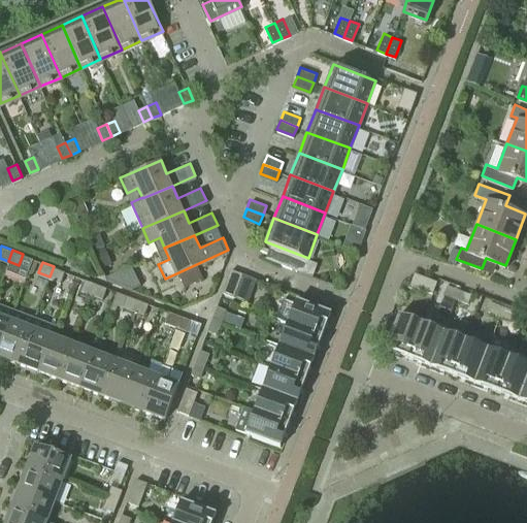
[(114,269),(111,263),(102,267),(105,273),(114,269)]
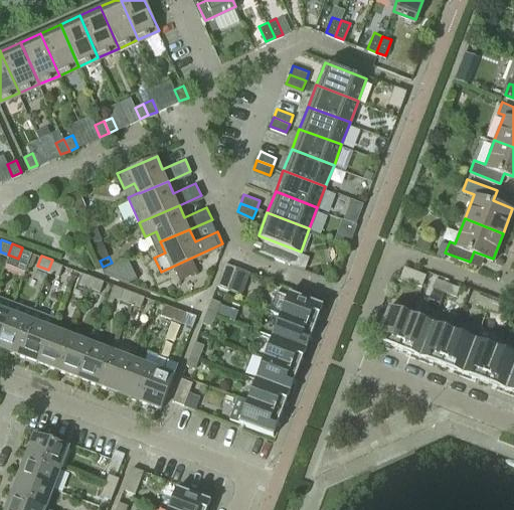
[(130,280),(138,277),(129,257),(104,268),(105,271),(130,280)]
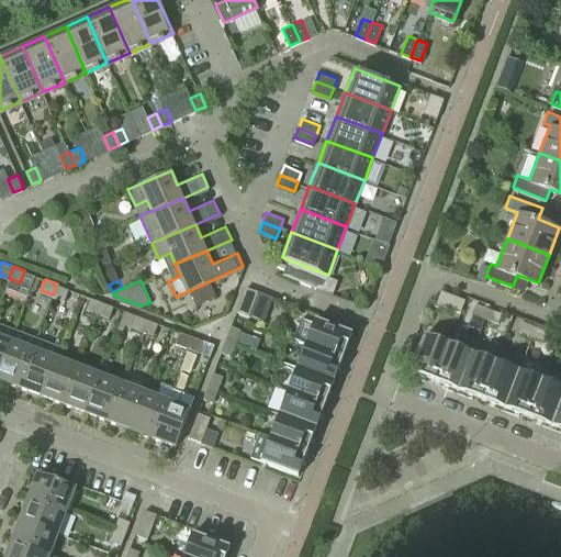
[(64,300),(68,288),(57,283),(53,294),(64,300)]
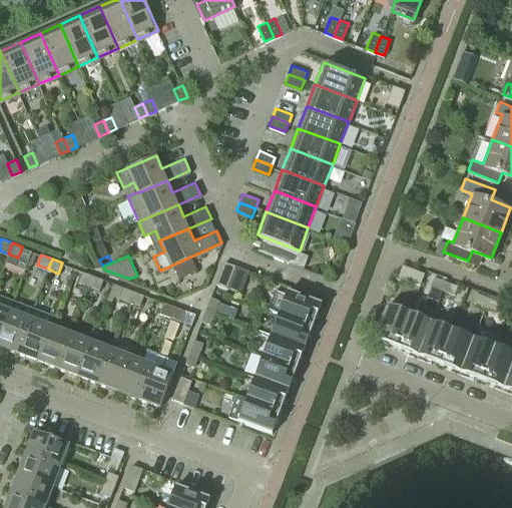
[(227,287),(235,265),(224,260),(215,283),(227,287)]
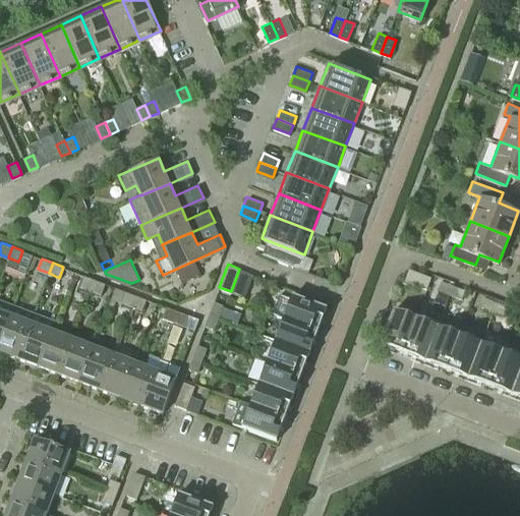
[(426,287),(431,276),(408,267),(404,279),(426,287)]
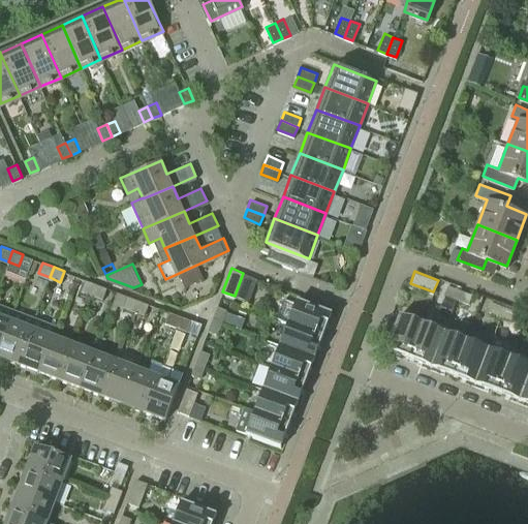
[(91,294),(96,282),(85,278),(81,289),(91,294)]
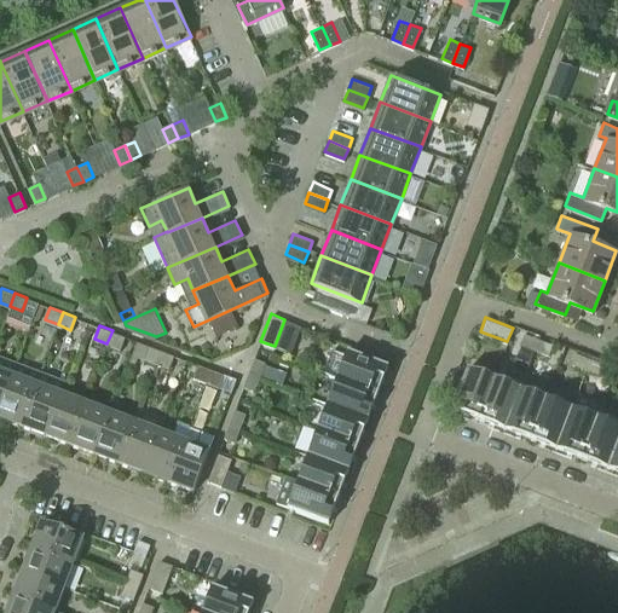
[(120,348),(125,335),(113,330),(107,343),(120,348)]
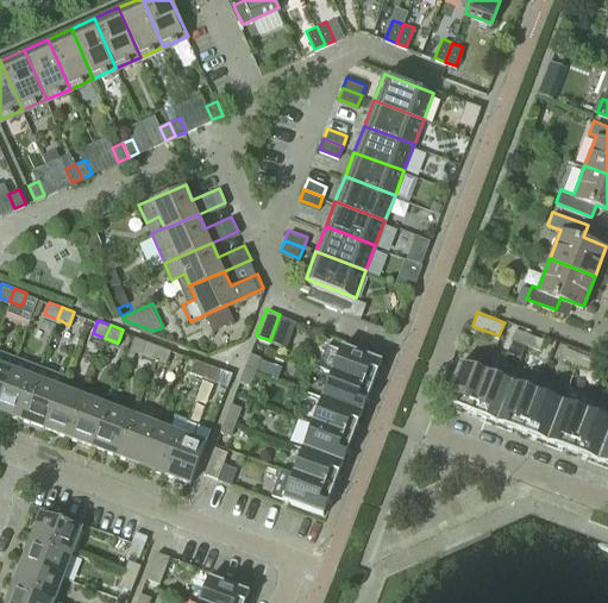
[(526,341),(530,332),(515,327),(512,337),(526,341)]
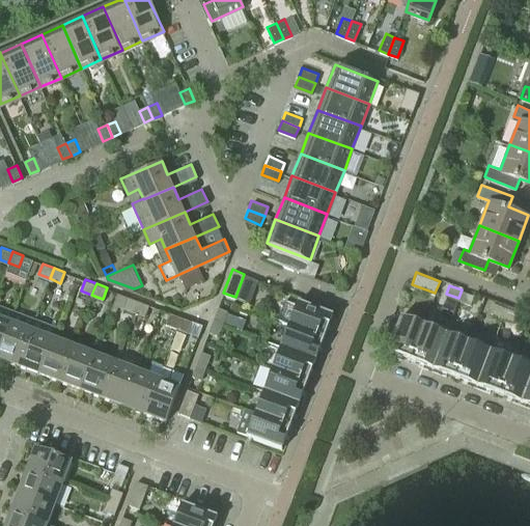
[(471,303),(474,295),(462,289),(458,298),(471,303)]
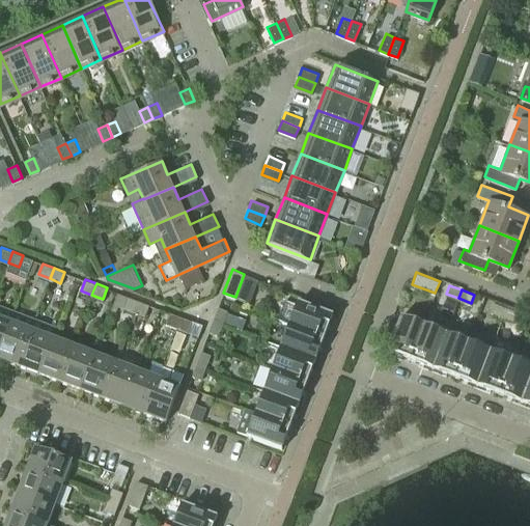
[(134,311),(138,300),(128,296),(123,307),(134,311)]
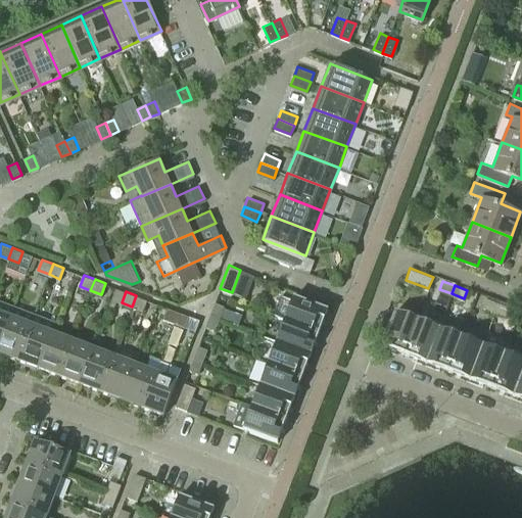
[(319,330),(328,308),(293,294),(285,317),(319,330)]
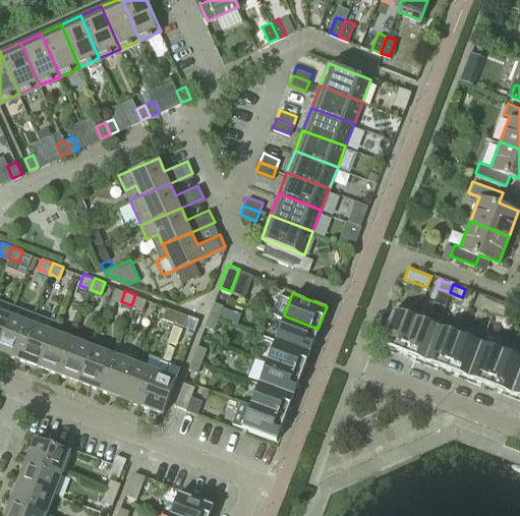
[(142,309),(147,298),(135,294),(131,305),(142,309)]
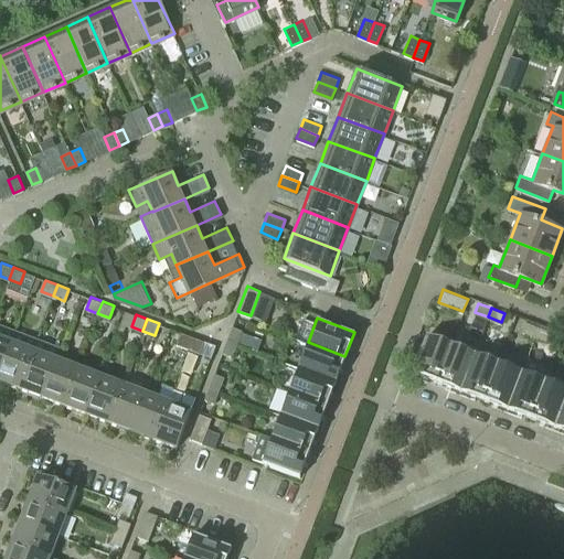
[(535,335),(539,326),(525,321),(522,330),(535,335)]
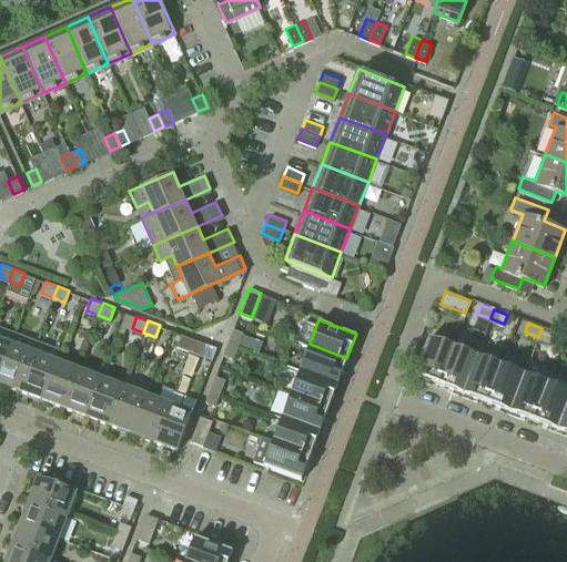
[(0,368),(14,331),(0,325),(0,368)]
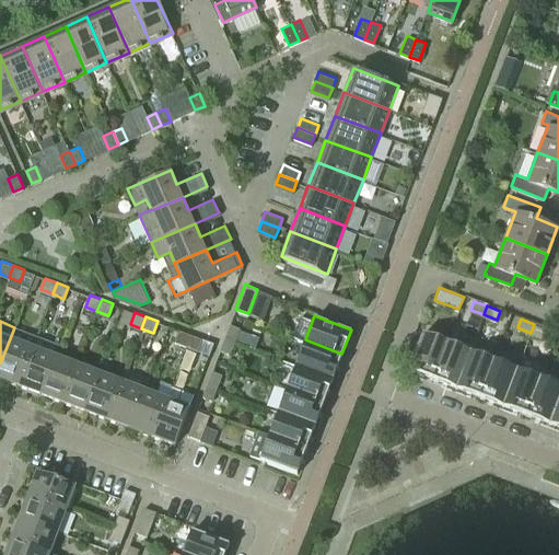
[(234,339),(239,326),(230,323),(225,336),(234,339)]
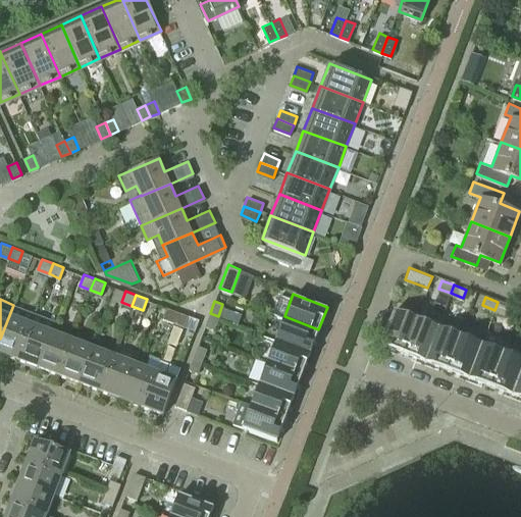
[(506,314),(509,306),(498,302),(495,310),(506,314)]
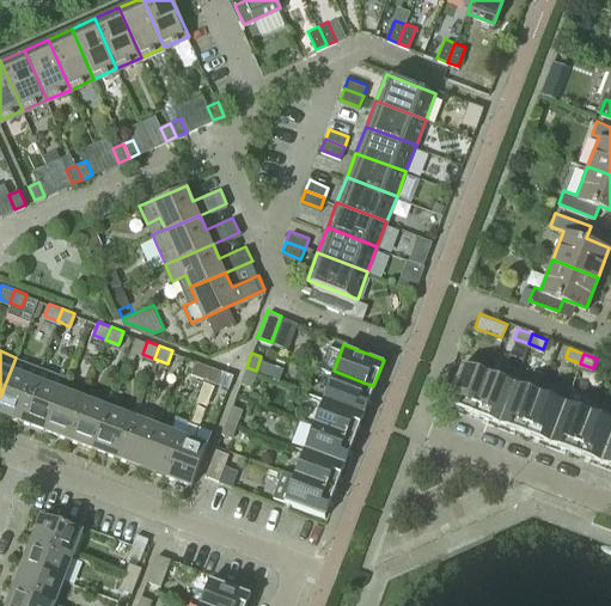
[(0,410),(20,418),(40,367),(16,357),(0,397),(0,410)]
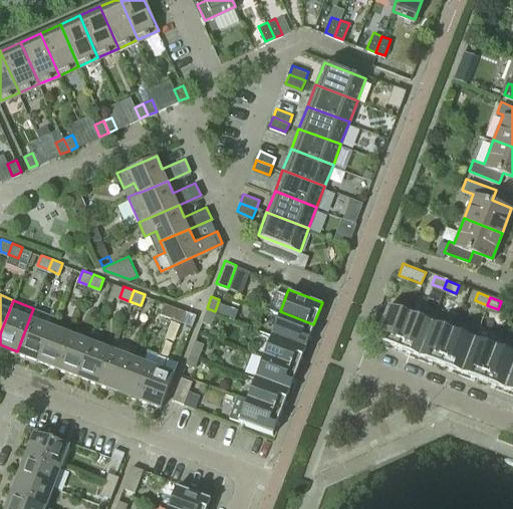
[(171,316),(175,305),(164,301),(160,312),(171,316)]
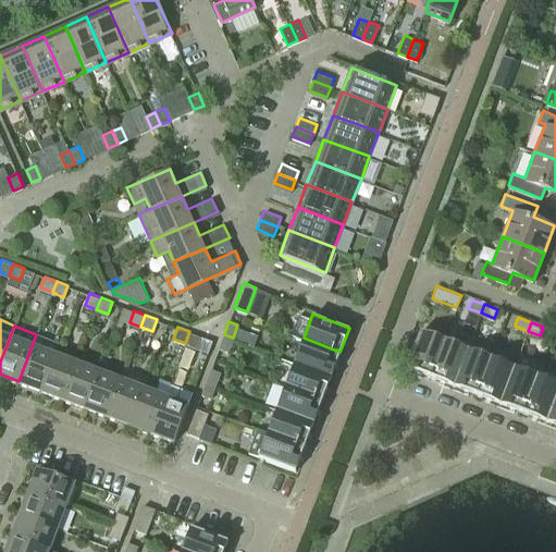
[(431,376),(445,339),(420,329),(406,366),(431,376)]
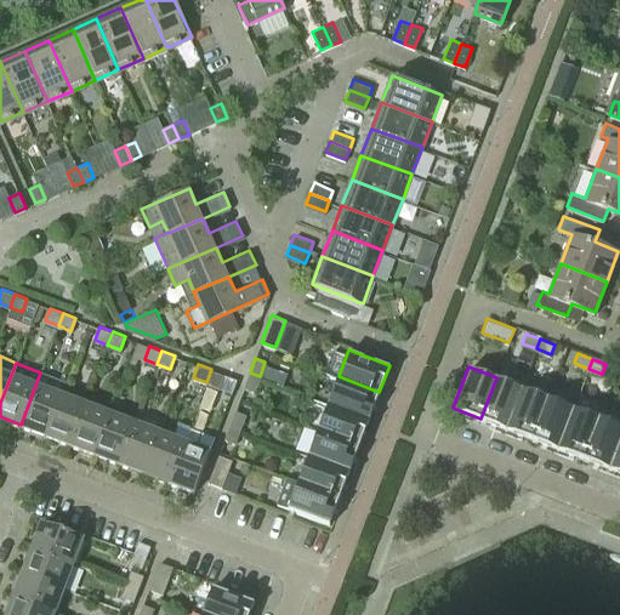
[(219,387),(223,374),(211,369),(206,382),(219,387)]
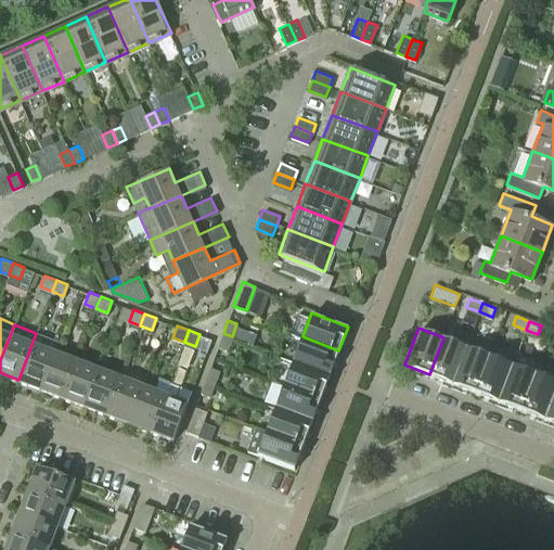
[(40,388),(54,352),(59,341),(36,333),(18,380),(40,388)]
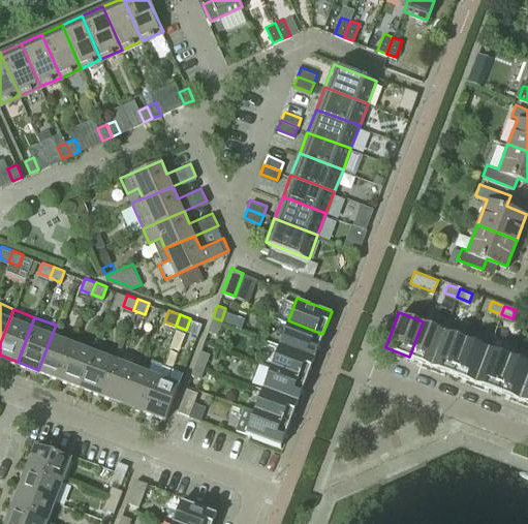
[(216,333),(221,320),(213,317),(208,330),(216,333)]
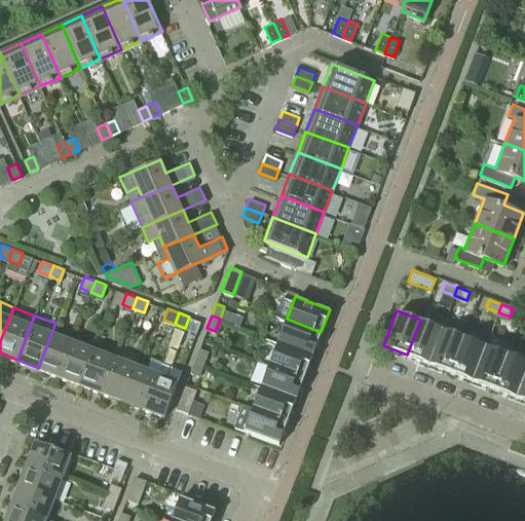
[(312,355),(321,332),(287,319),(277,341),(312,355)]
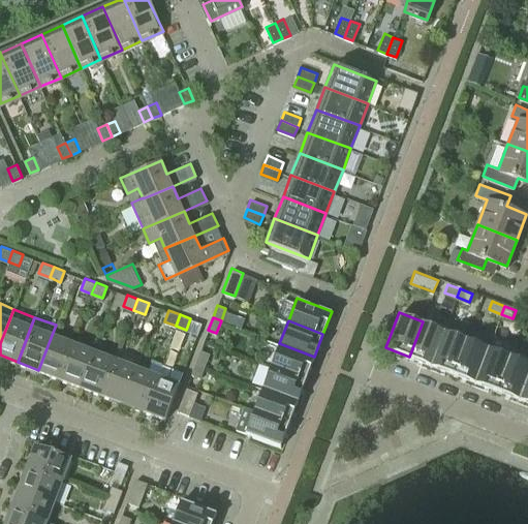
[(431,365),(444,330),(423,321),(409,357),(431,365)]
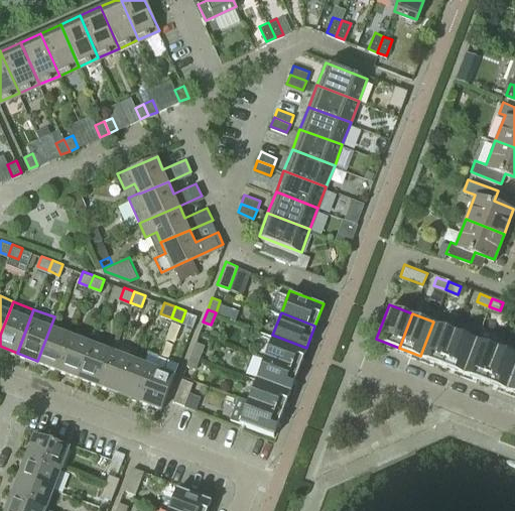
[(441,364),(454,330),(433,322),(420,356),(441,364)]
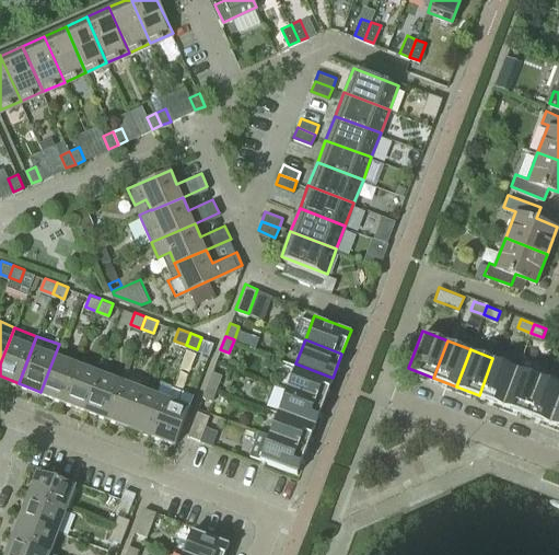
[(63,400),(78,363),(55,355),(41,392),(63,400)]
